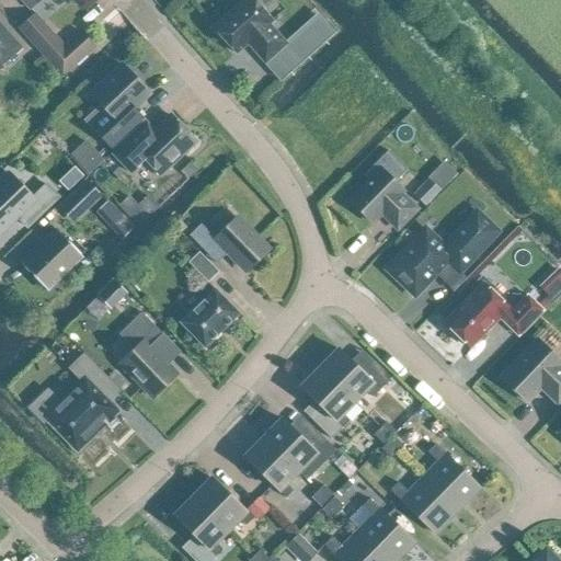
[(286,43),(268,24),(272,21),(253,0),(242,0),(213,27),(236,54),(248,43),(282,82),(335,34),(323,21),(316,26),(311,20),(286,43)]
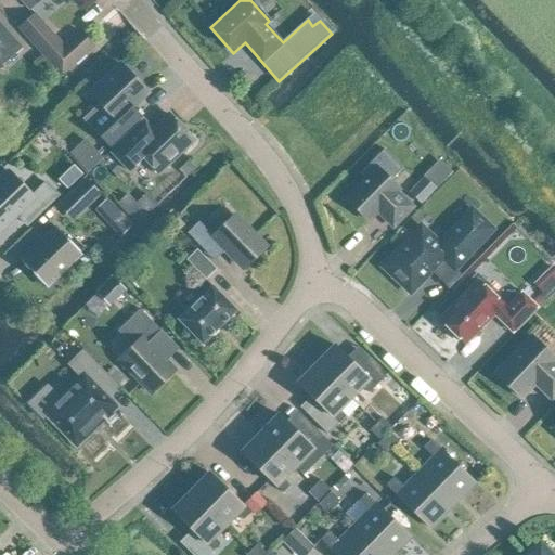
[(63,44),(36,13),(20,28),(62,76),(93,47),(79,30),(63,44)]
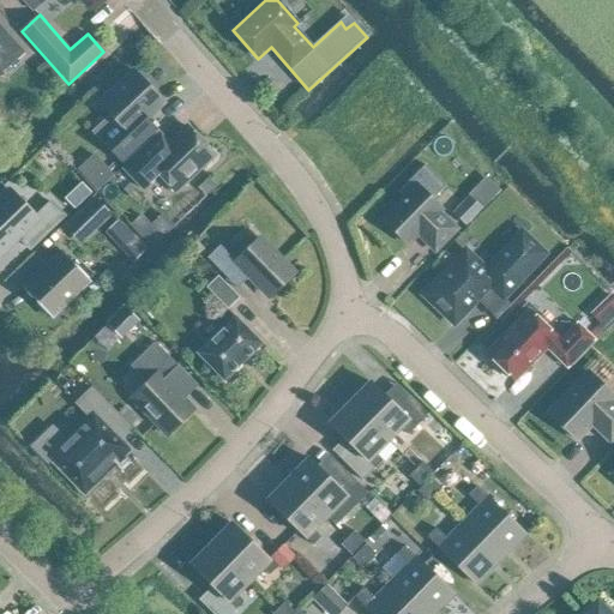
[(0,71),(1,72),(24,52),(0,25),(0,71)]
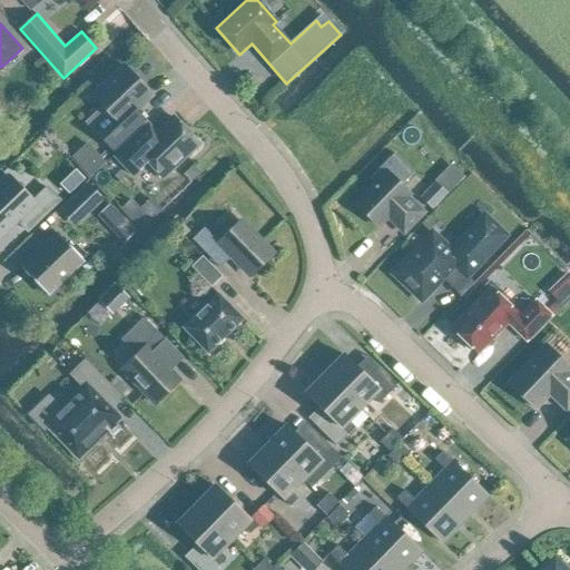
[(112,149),(135,128),(126,118),(151,94),(125,66),(92,97),(110,116),(95,130),(112,149)]
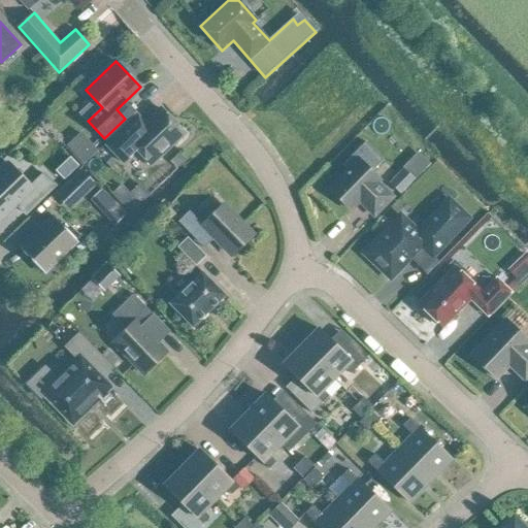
[(150,164),(183,132),(161,109),(137,132),(128,123),(106,144),(123,162),(136,150),(150,164)]
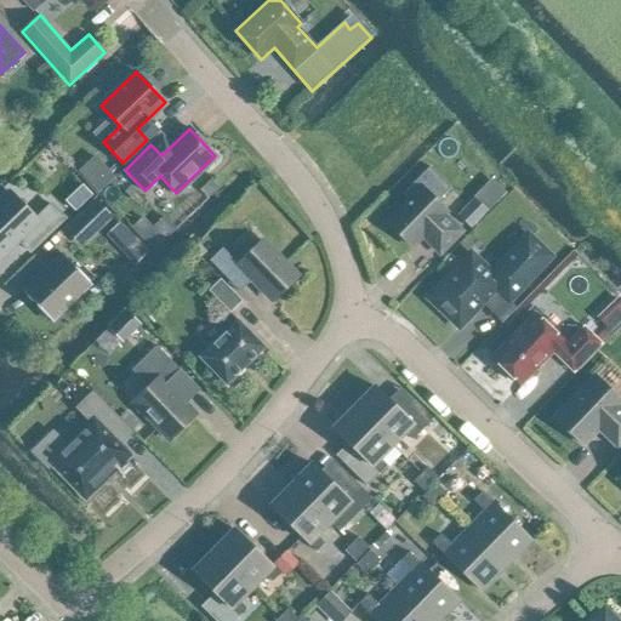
[(97,193),(115,177),(96,155),(78,172),(97,193)]
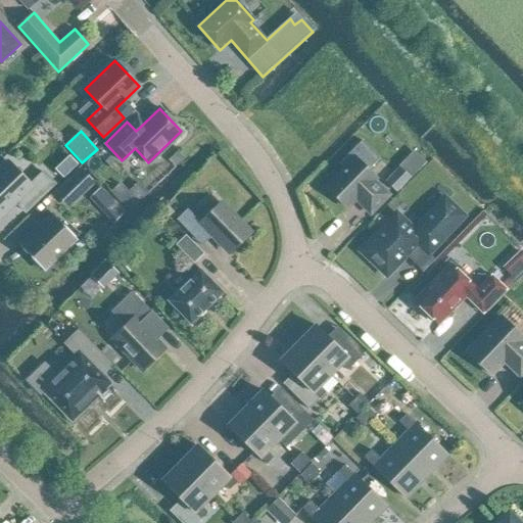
[(410,176),(424,161),(413,150),(398,164),(410,176)]
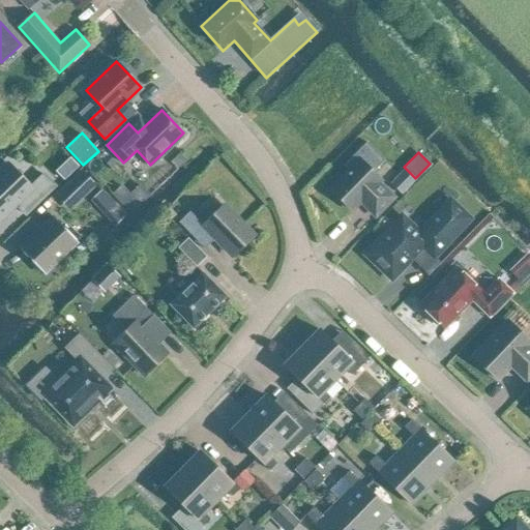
[(111,169),(117,163),(111,157),(105,164),(111,169)]
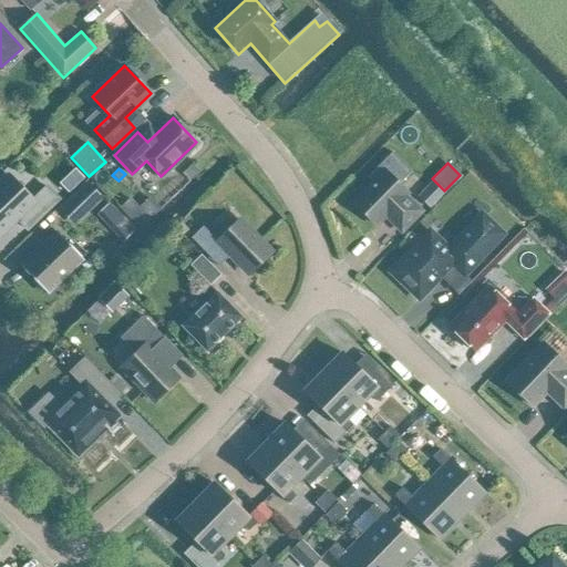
[(401,230),(421,212),(404,195),(408,193),(385,171),(353,203),(375,225),(387,213),(394,219),(392,222),(401,230)]
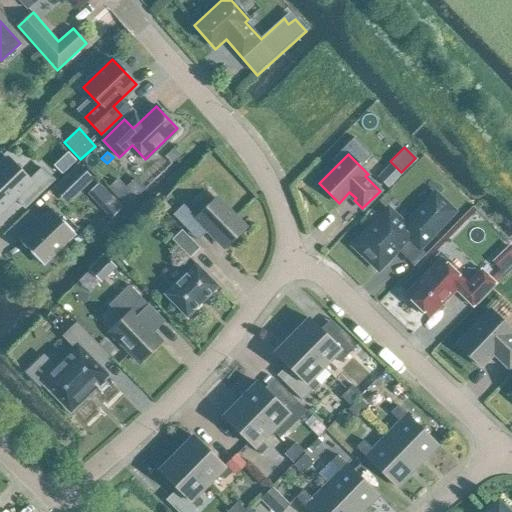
[(20,169),(10,159),(0,168),(0,210),(14,197),(25,207),(53,180),(42,168),(30,180),(21,170),(22,169),(21,169),(20,169)]
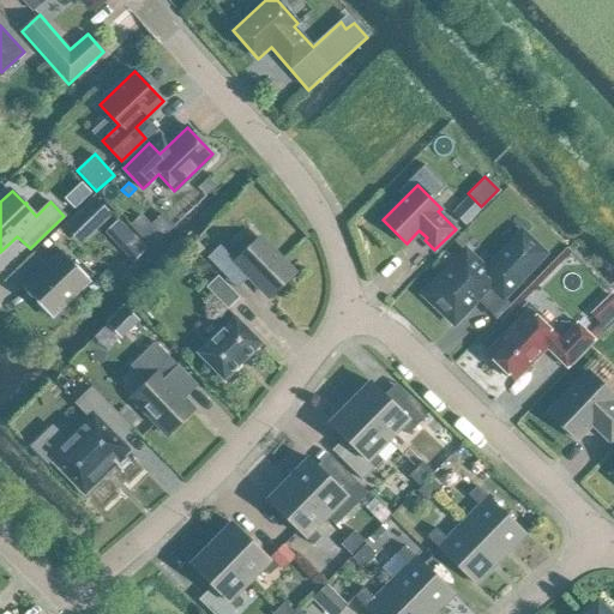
[(113,211),(95,193),(65,223),(83,241),(113,211)]
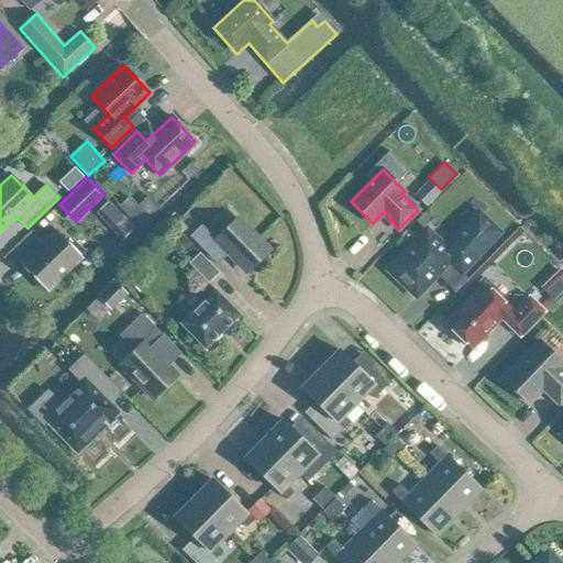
[(121,240),(133,229),(121,214),(109,227),(121,240)]
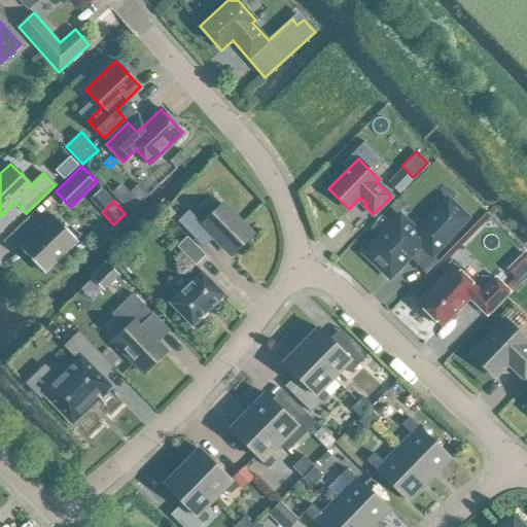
[(430,255),(466,218),(448,201),(416,233),(398,216),(363,252),(389,277),(420,245),(430,255)]
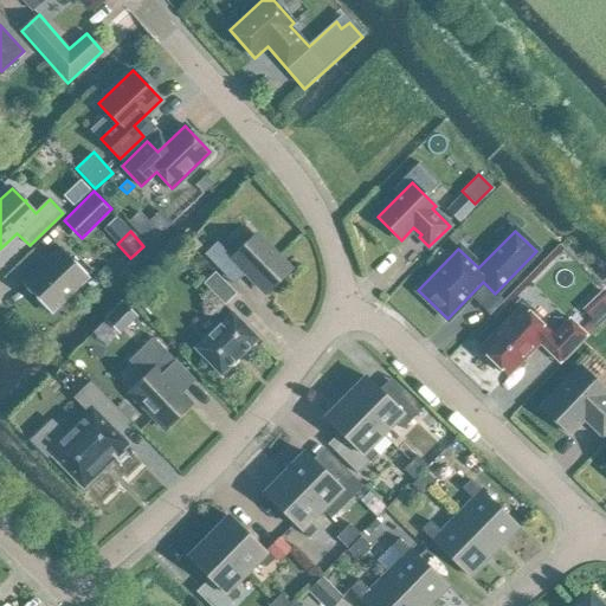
[(290,270),(256,234),(232,258),(217,243),(204,256),(227,279),(239,266),(266,292),(290,270)]
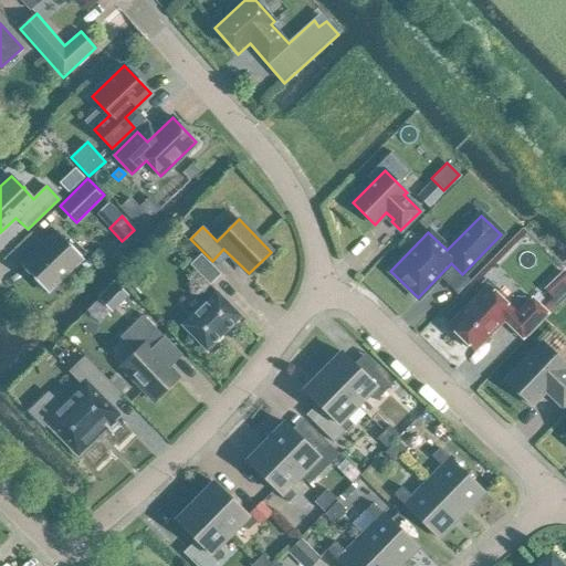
[(83,259),(56,231),(55,231),(58,233),(23,266),(21,264),(21,265),(48,293),(49,292),(46,291),(81,258),(83,260),(83,259)]
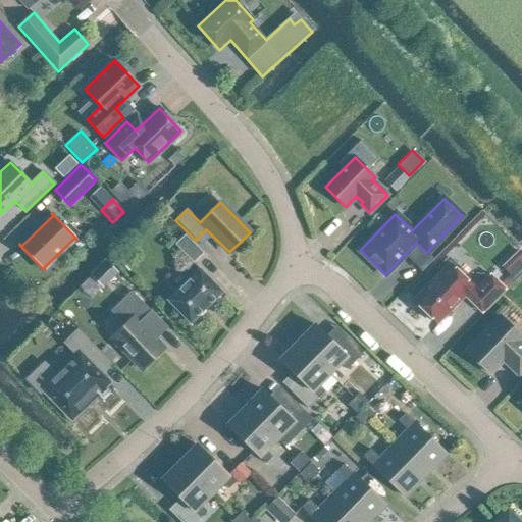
[(193,263),(203,253),(185,235),(174,244),(193,263)]
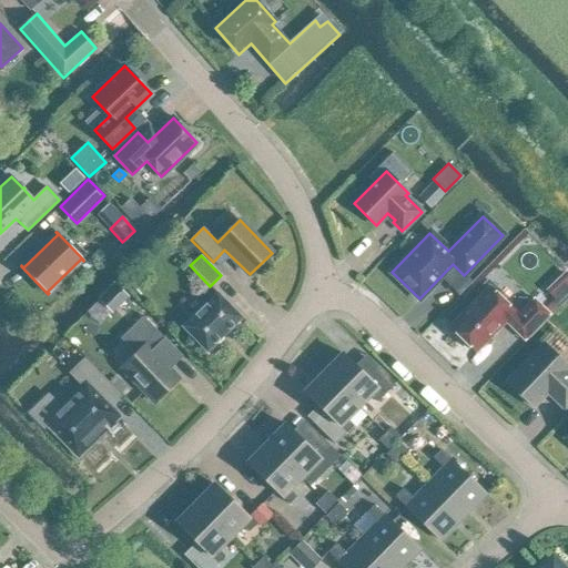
[(476,352),(515,312),(496,294),(499,291),(488,280),(477,291),(480,294),(449,326),(476,352)]
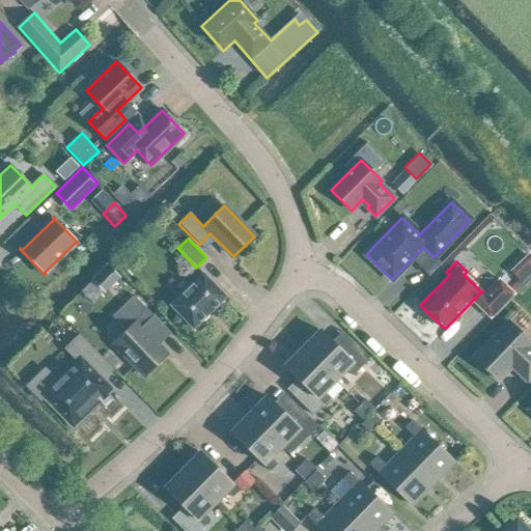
[(107,263),(91,279),(105,292),(120,277),(107,263)]
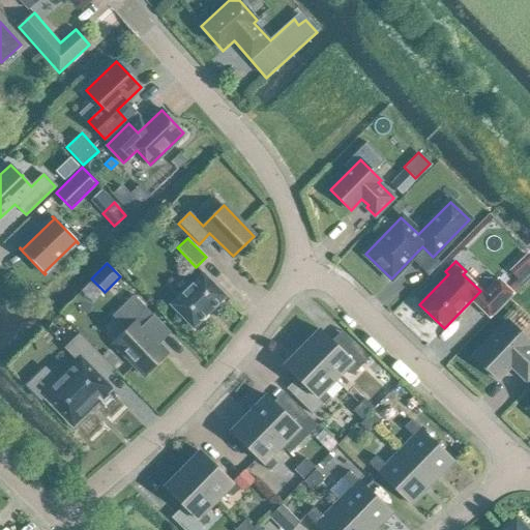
[(193,328),(225,296),(202,272),(169,304),(193,328)]
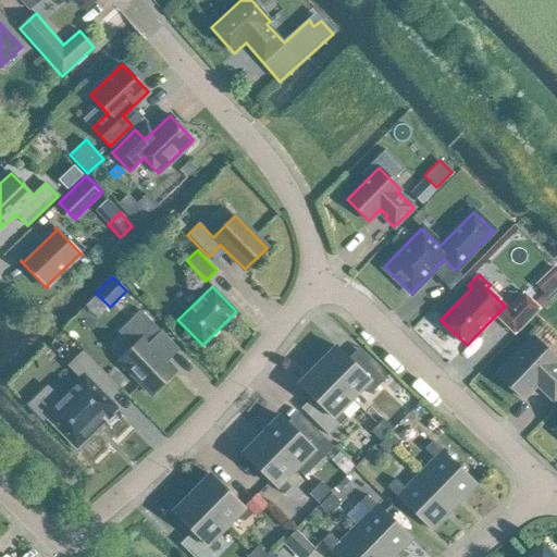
[(515,334),(540,308),(523,294),(499,319),(515,334)]
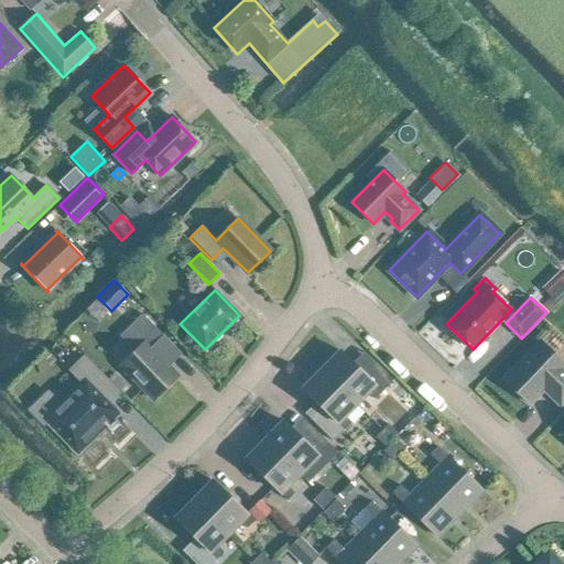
[(152,399),(176,376),(150,347),(163,335),(141,313),(118,335),(134,351),(120,366),(152,399)]
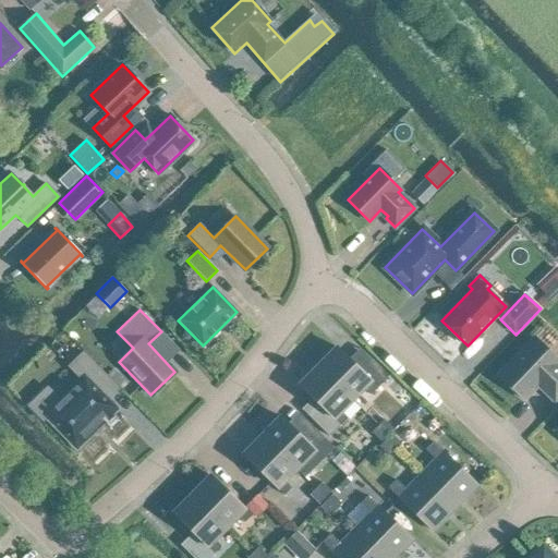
[(554,402),(557,397),(557,366),(557,365),(557,363),(557,361),(533,338),(498,375),(523,400),(537,386),(554,402)]
